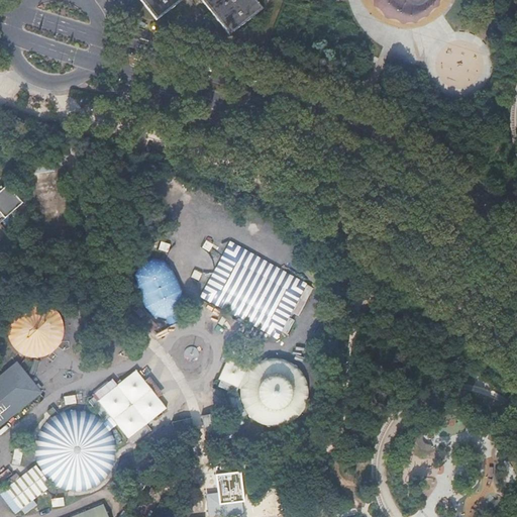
[(255,0),(140,0),(157,19),(180,0),(203,0),(229,33),(262,7),(255,0)]
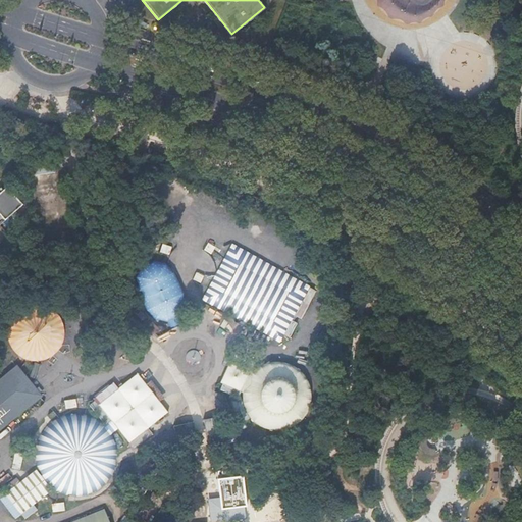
[(423,0),(409,0),(409,10),(411,10),(411,17),(404,17),(404,21),(422,22),(423,0)]
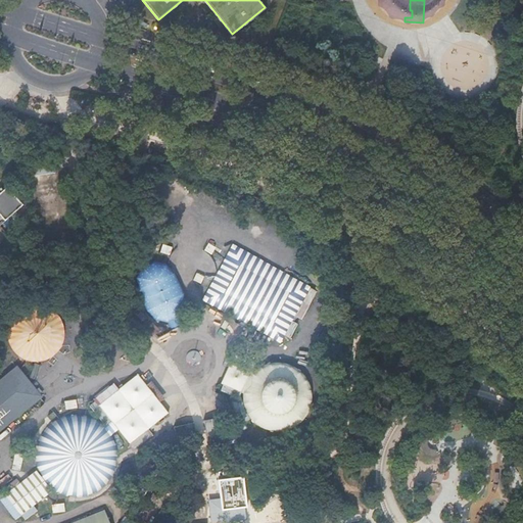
[(34,164),(32,172),(49,175),(50,167),(34,164)]
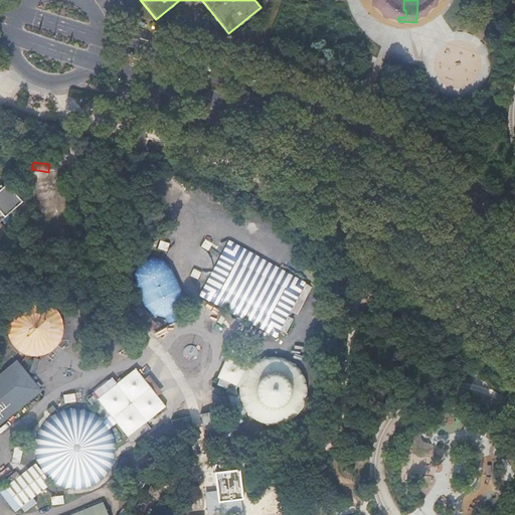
[(0,218),(2,217),(19,201),(6,187),(0,192),(0,218)]
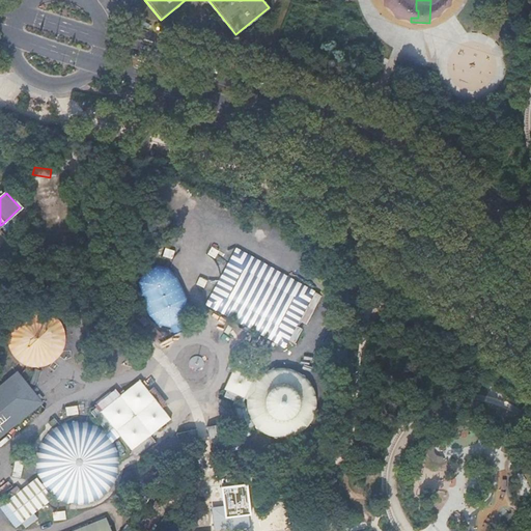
[(206,304),(284,347),(314,291),(236,249),(206,304)]
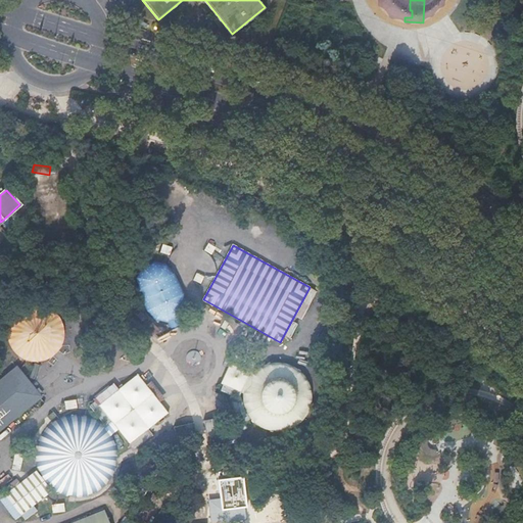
[(146,311),(155,320),(168,323),(172,330),(183,325),(180,317),(185,305),(184,293),(175,273),(165,264),(154,260),(150,253),(138,259),(141,266),(136,278),(137,290),(146,311)]
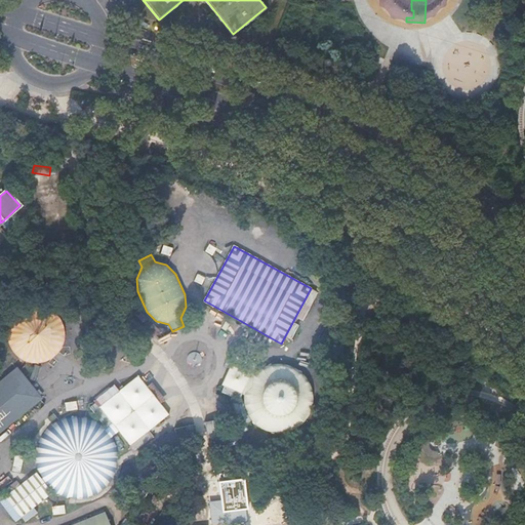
[(51,357),(55,354),(59,349),(62,344),(63,338),(64,333),(63,327),(61,322),(57,318),(54,314),(49,310),(44,308),(39,307),(34,306),(28,307),(23,309),(18,312),(14,315),(10,320),(8,324),(7,330),(6,335),(7,340),(9,347),(12,351),(15,355),(21,358),(26,361),(31,362),(36,362),(42,362),(47,360),(51,357)]
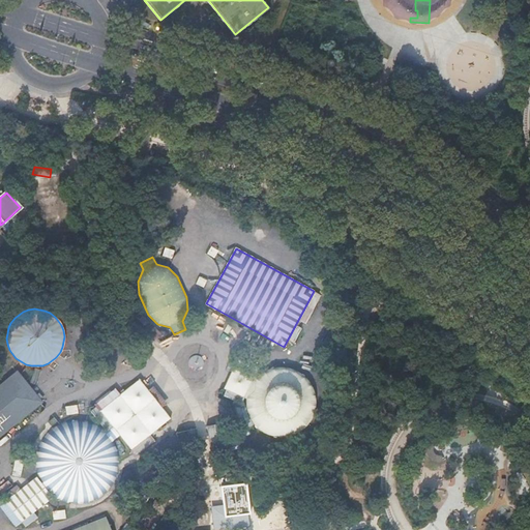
[(263,372),(255,378),(245,399),(245,409),(248,418),(252,423),(258,430),(265,434),(276,437),(288,437),(298,433),(306,427),(313,416),(316,406),(315,395),(311,385),(302,375),(293,370),(284,366),(273,367),(263,372)]
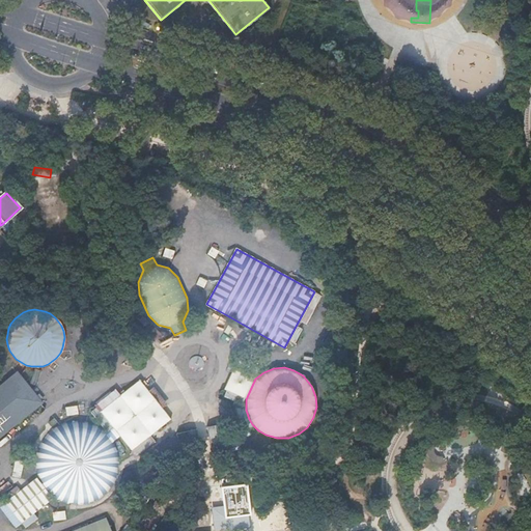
[(246,399),(255,379),(232,369),(223,389),(246,399)]
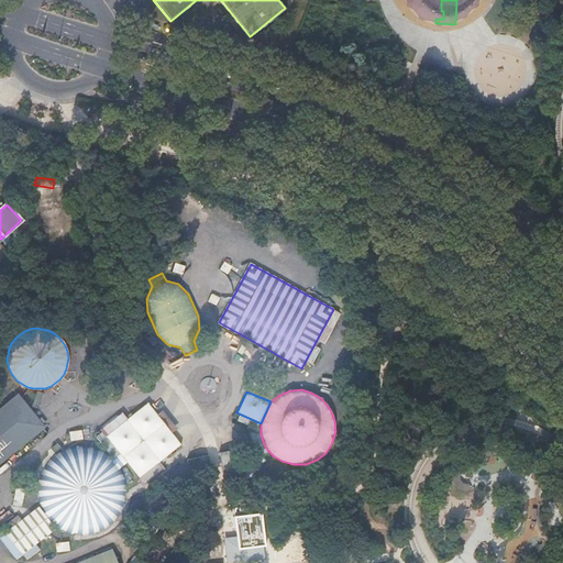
[(0,462),(1,464),(45,428),(18,396),(0,410),(0,462)]
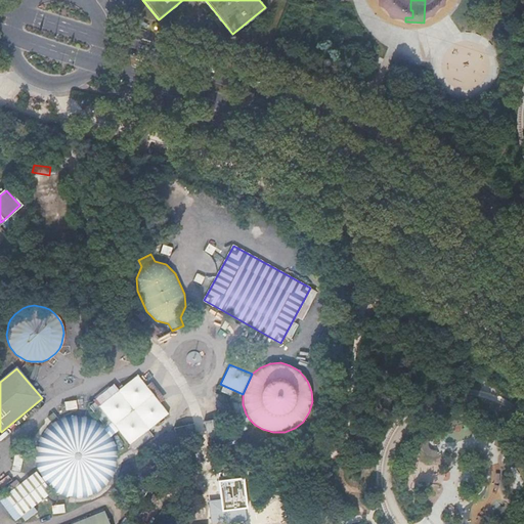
[(111,421),(104,426),(108,431),(113,437),(119,431),(131,446),(169,415),(138,376),(99,406),(111,421)]
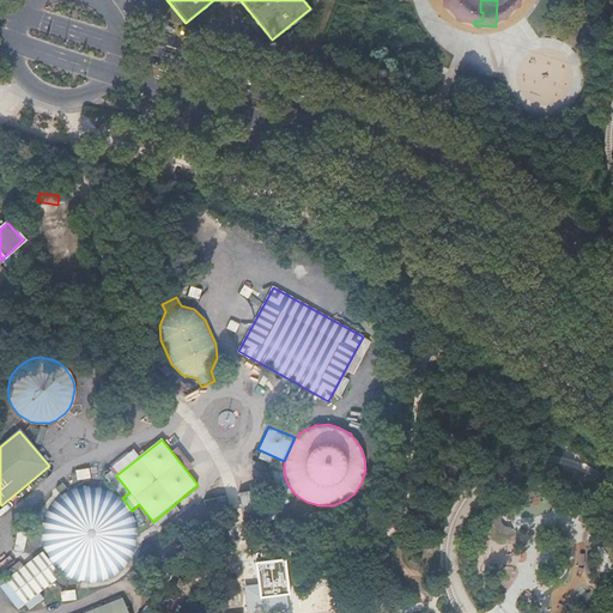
[(74,469),(76,479),(90,478),(89,467),(74,469)]
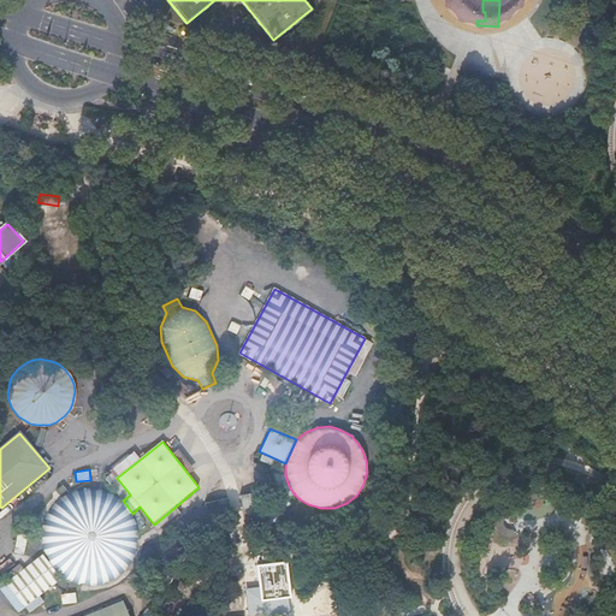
[(136,522),(132,514),(128,507),(123,501),(122,499),(113,495),(106,491),(100,490),(95,489),(87,489),(77,490),(69,493),(61,498),(54,504),(49,510),(46,517),(42,527),(41,535),(42,543),(45,552),(47,560),(53,568),(58,573),(66,579),(73,582),(83,585),(94,585),(101,584),(111,580),(118,576),(124,572),(130,564),(135,556),(137,548),(138,539),(138,531),(136,522)]
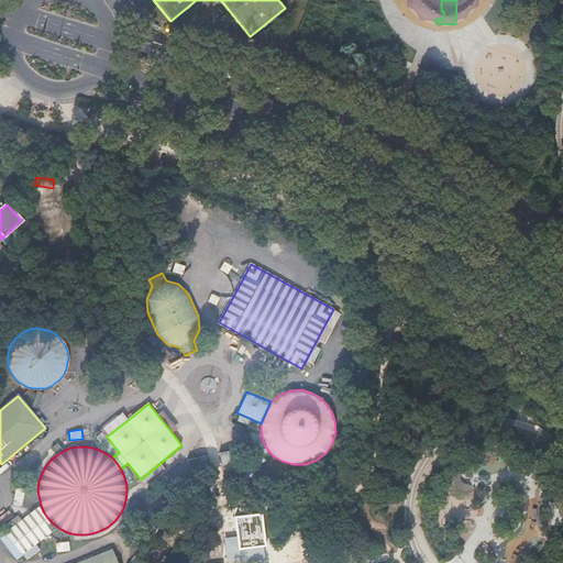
[(246,457),(240,459),(243,475),(245,486),(252,485),(246,457)]
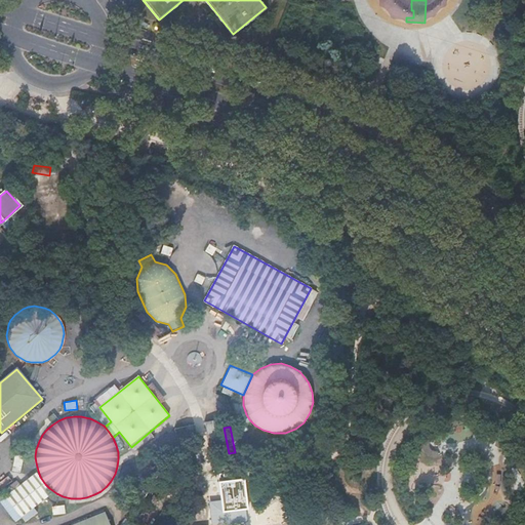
[(51,493),(36,473),(5,496),(21,517),(51,493)]
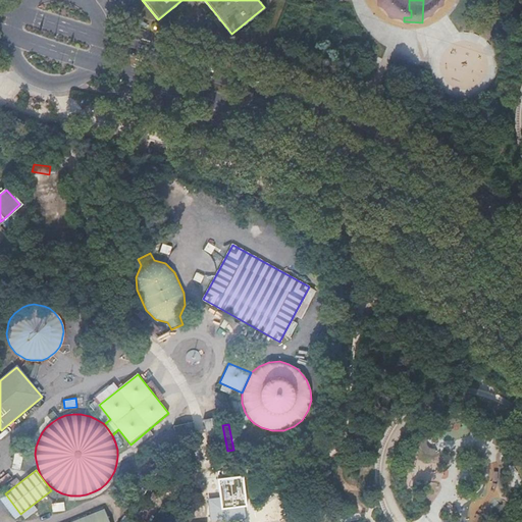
[(245,507),(247,507),(243,475),(217,479),(219,498),(221,510),(245,507)]
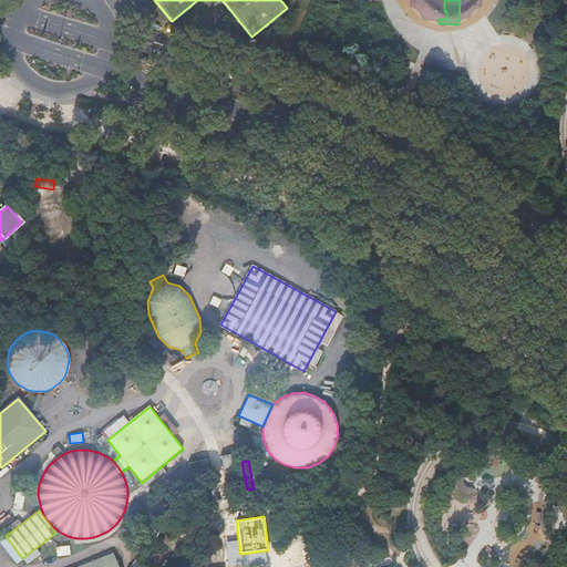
[(240,554),(238,540),(229,542),(232,566),(241,566),(268,566),(266,550),(240,554)]
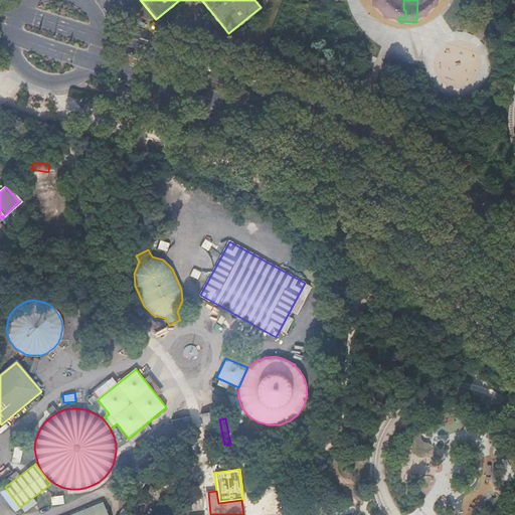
[(51,505),(63,503),(62,495),(50,497),(51,505)]
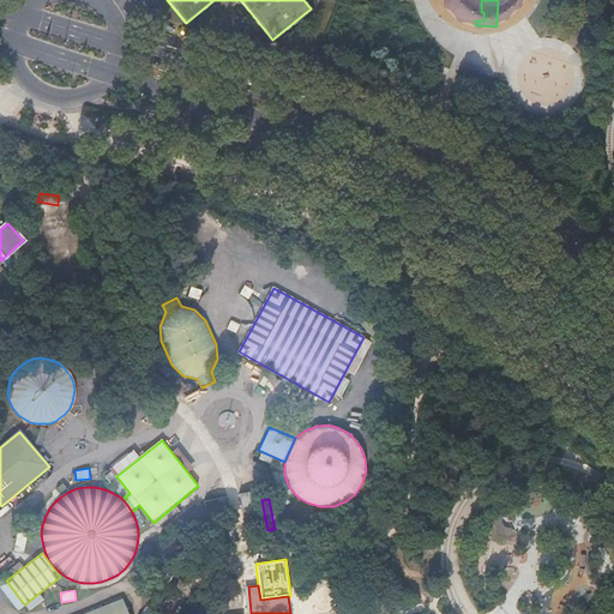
[(127,613),(121,596),(77,613),(127,613)]
